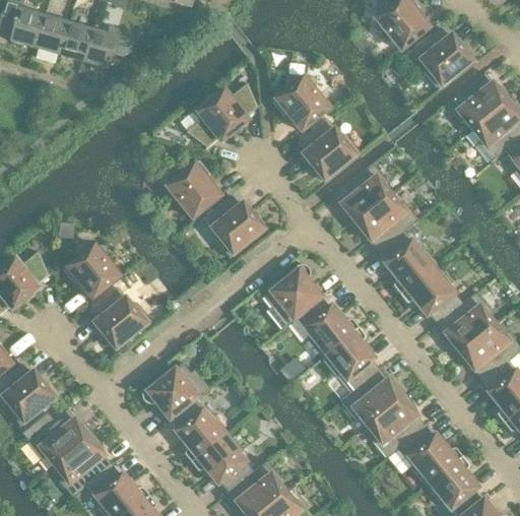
[(5,0),(0,20),(0,31),(12,36),(11,40),(36,47),(45,14),(20,8),(22,2),(14,0),(5,0)]
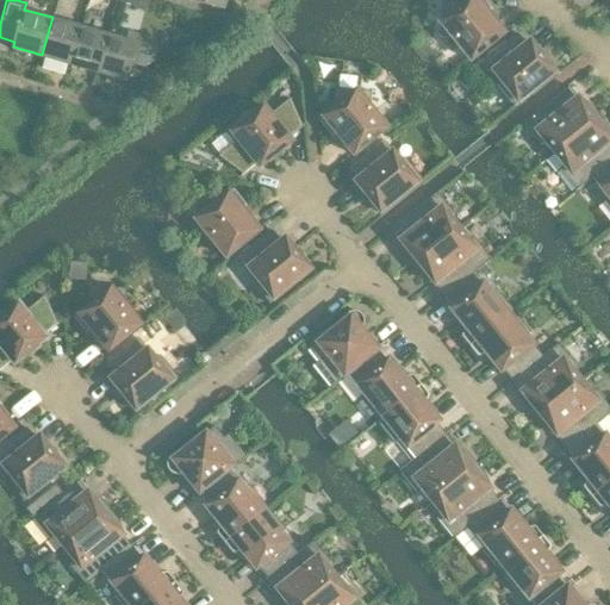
[(453,36),(471,58),(504,31),(487,10),(492,6),(487,0),(465,0),(442,0),(439,35),(453,36)]
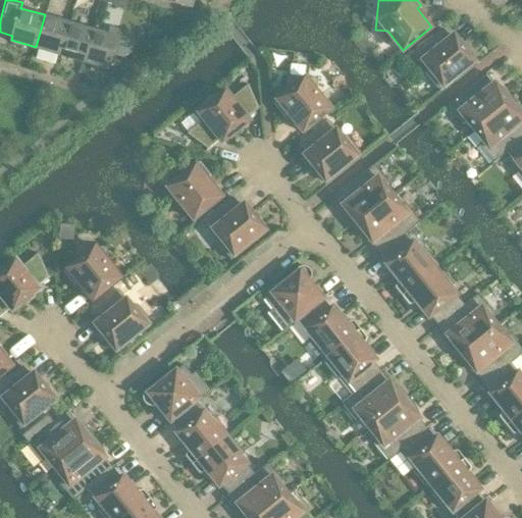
[(45,14),(36,47),(60,53),(69,21),(45,14)]
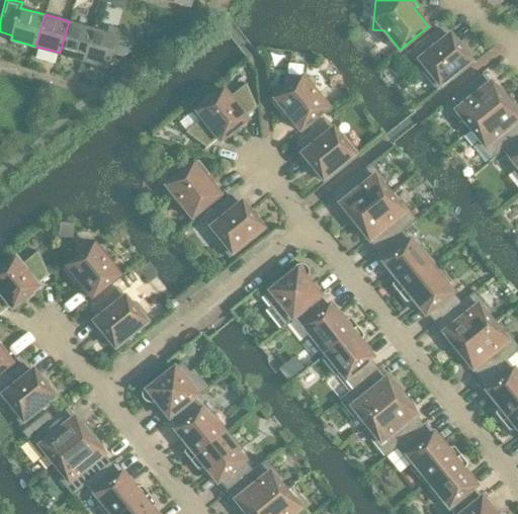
[(69,21),(60,53),(84,60),(93,28),(69,21)]
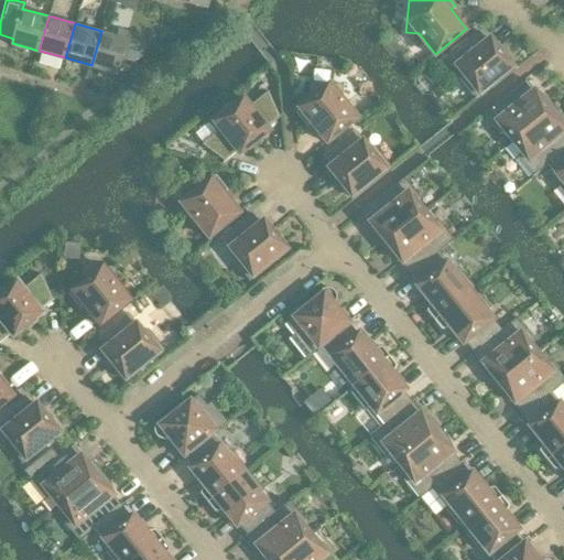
[(101,31),(91,65),(118,73),(122,56),(133,60),(143,54),(147,43),(141,33),(119,27),(117,35),(101,31)]
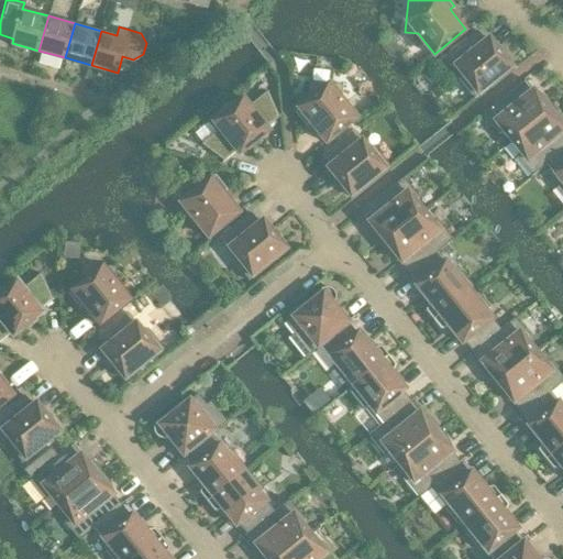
[(462,72),(457,75),(475,96),(514,65),(489,35),(486,39),(477,29),(446,53),(462,72)]
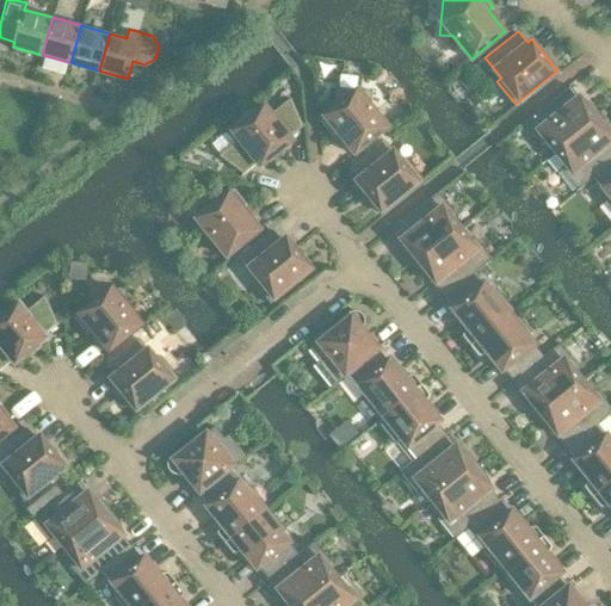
[(545,138),(555,150),(602,113),(593,104),(588,105),(587,105),(569,84),(524,121),(541,142),(545,138)]
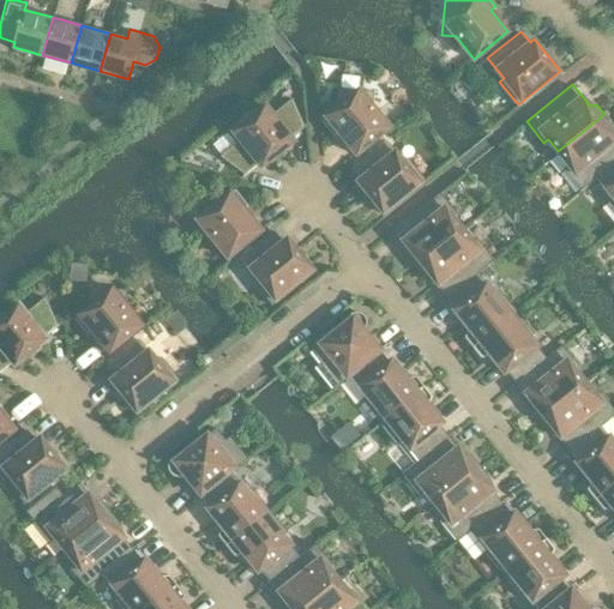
[(372,104),(373,90),(337,85),(333,108),(320,119),(335,136),(338,132),(356,154),(390,126),(372,104)]
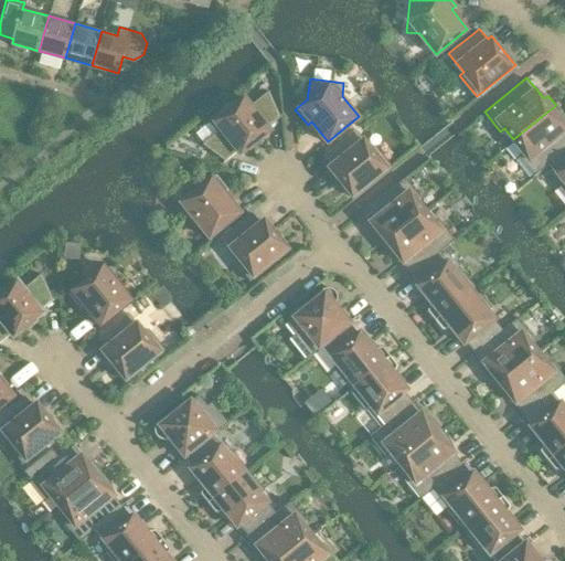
[(267,125),(283,113),(281,113),(279,114),(268,90),(251,104),(244,96),(237,102),(235,102),(233,102),(232,103),(228,104),(227,104),(225,105),(224,107),(223,109),(222,110),(222,113),(222,115),(214,120),(220,128),(202,143),(224,159),(222,160),(222,161),(237,149),(241,152),(270,129),(267,125)]
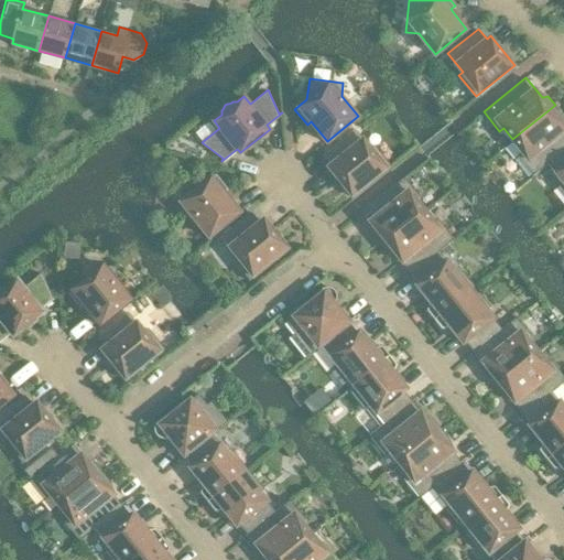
[(518,154),(533,173),(563,147),(563,125),(560,119),(561,118),(562,114),(555,105),(512,139),(522,151),(518,154)]
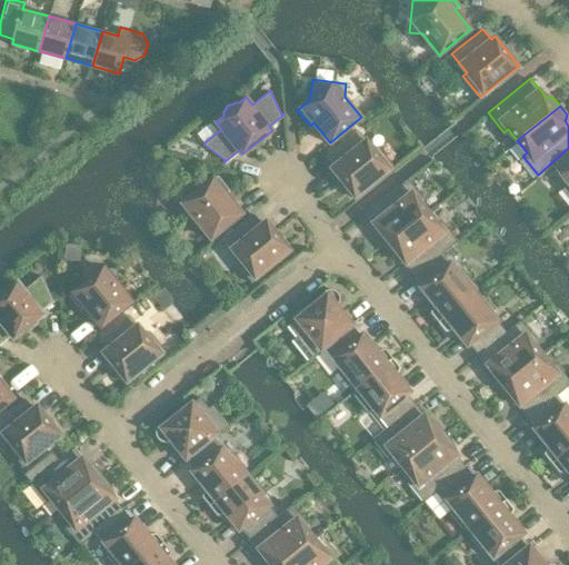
[(373,148),(358,129),(327,154),(336,165),(331,167),(356,197),(395,166),(378,145),(373,148)]
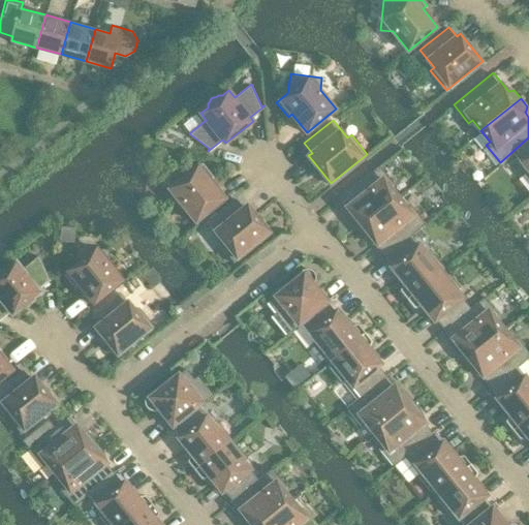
[(524,173),(528,178),(528,137),(500,162),(514,152),(528,170),(524,173)]
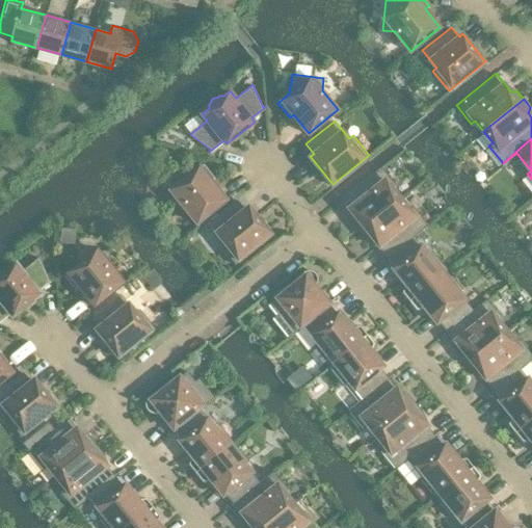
[(204,163),(192,172),(173,169),(169,202),(182,203),(196,222),(227,200),(211,181),(215,178),(204,163)]
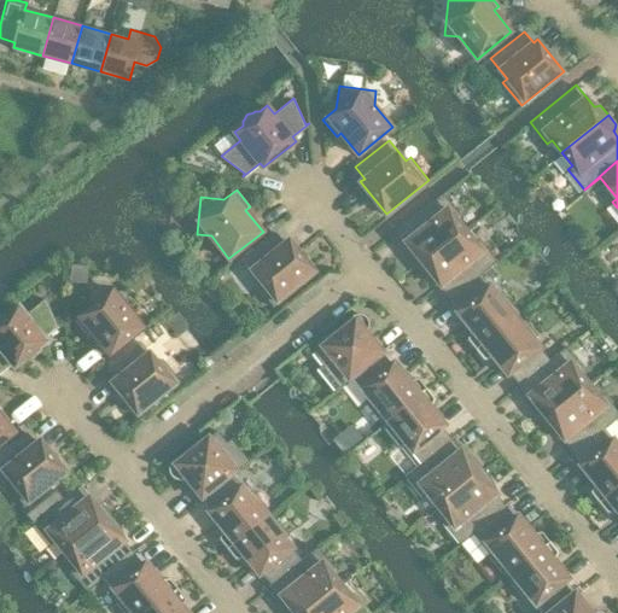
[(410,257),(419,267),(465,229),(455,217),(460,214),(443,192),(396,229),(414,252),(413,252),(410,257)]
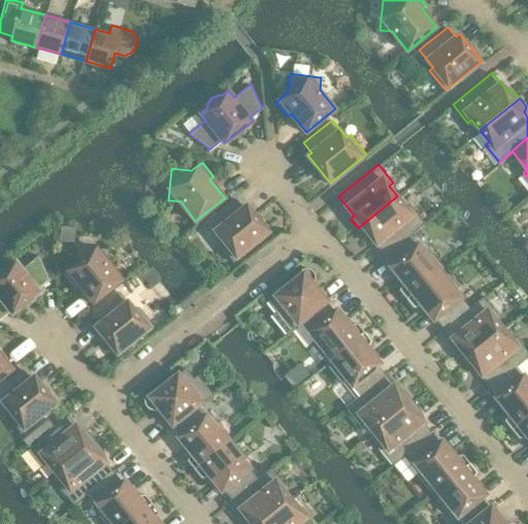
[(369,235),(385,254),(424,222),(410,204),(406,207),(397,196),(358,228),(364,236),(369,236),(369,235)]
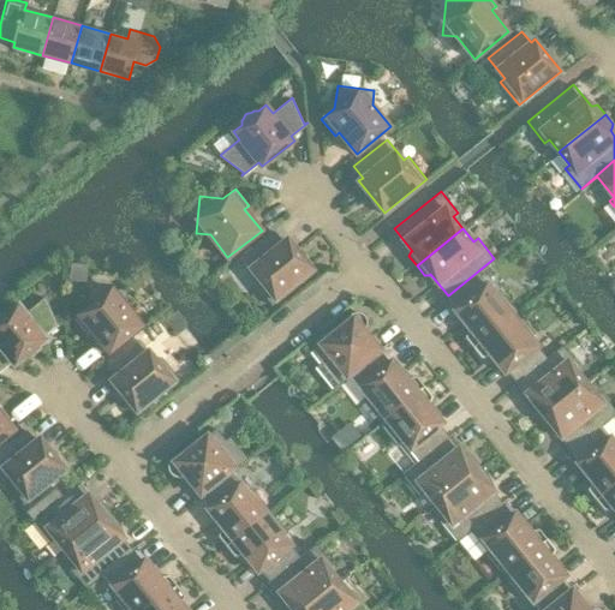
[(287,238),(284,241),(274,229),(240,257),(257,277),(254,281),(272,304),(314,270),(287,238)]
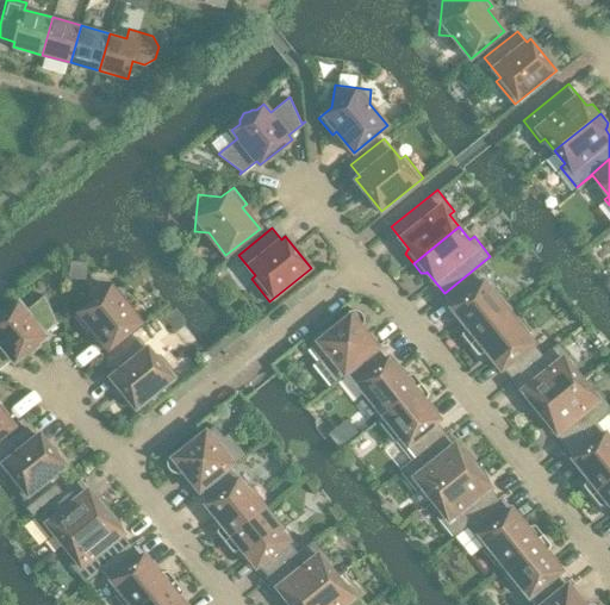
[(461,334),(470,343),(514,309),(496,286),(491,289),(475,269),(491,256),(490,256),(444,293),(454,305),(450,306),(466,326),(464,329),(461,334)]
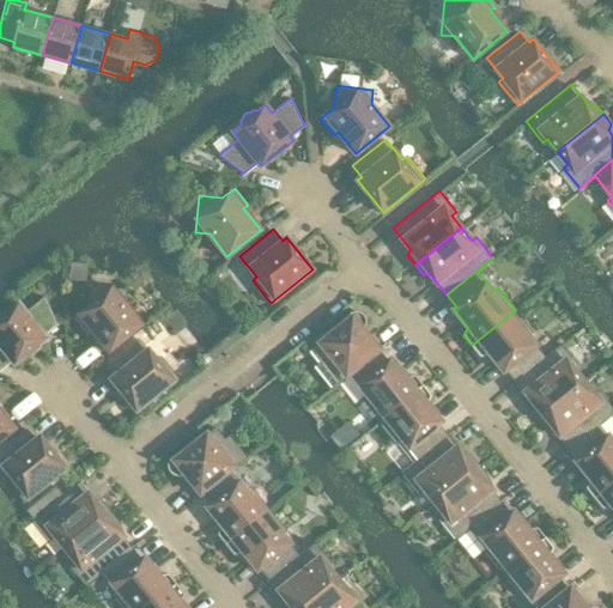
[(87,334),(92,330),(109,352),(143,324),(125,302),(127,287),(90,284),(87,306),(74,317),(87,334)]
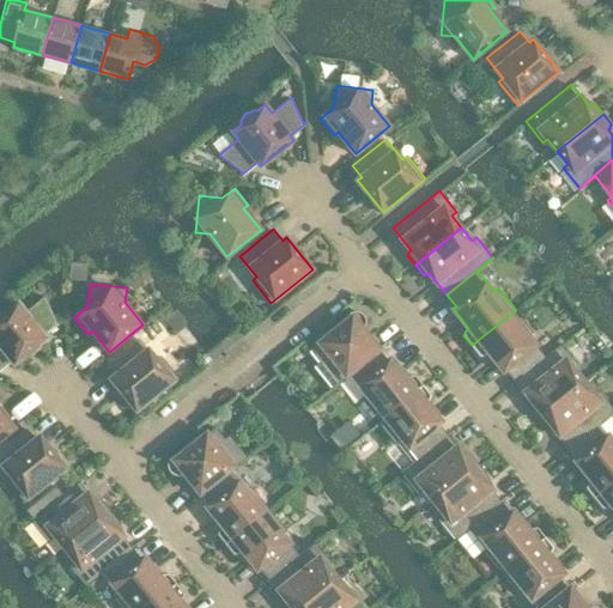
[(0,369),(11,360),(14,364),(47,338),(43,334),(60,321),(60,320),(58,322),(44,295),(25,310),(19,303),(11,309),(8,309),(7,309),(5,309),(2,310),(0,311),(0,369)]
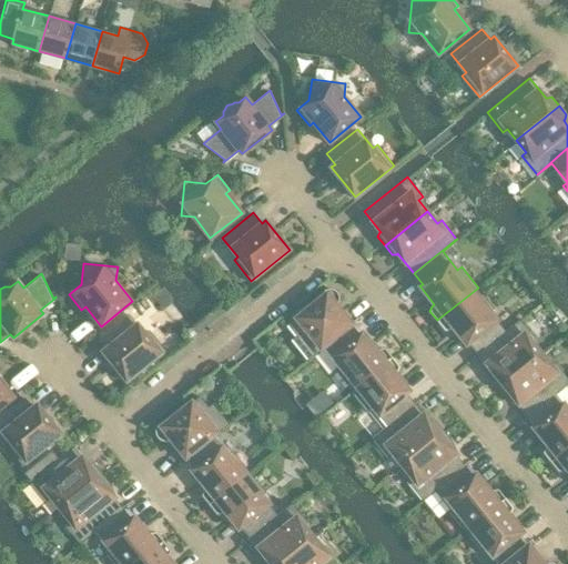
[(292,338),(308,358),(352,323),(337,304),(338,303),(338,302),(340,300),(340,299),(340,298),(340,295),(340,294),(338,293),(337,291),(336,290),(335,289),(334,288),(332,288),(331,288),(328,288),(326,288),(325,289),(324,290),(323,291),(321,293),(320,295),(320,296),(320,298),(287,324),(296,334),(292,338)]
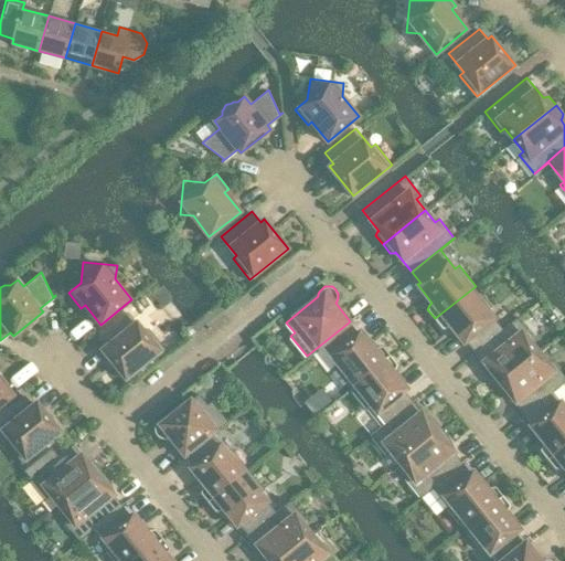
[(467,340),(476,351),(518,317),(518,316),(502,328),(488,309),(491,306),(476,286),(435,318),(443,328),(447,327),(450,325),(465,342),(467,340)]
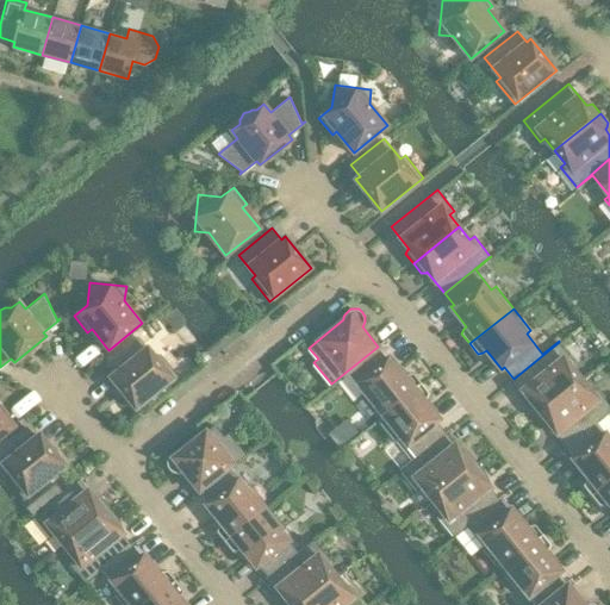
[(105,362),(114,373),(110,376),(136,409),(178,375),(160,353),(155,356),(138,336),(105,362)]
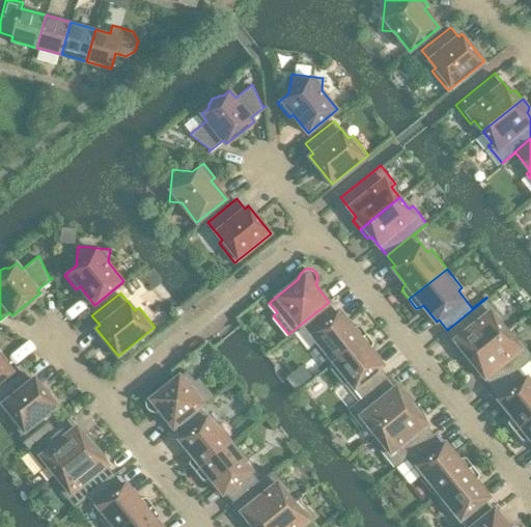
[(459,354),(466,362),(506,329),(497,319),(501,315),(486,298),(447,330),(462,349),(460,349),(459,354)]
